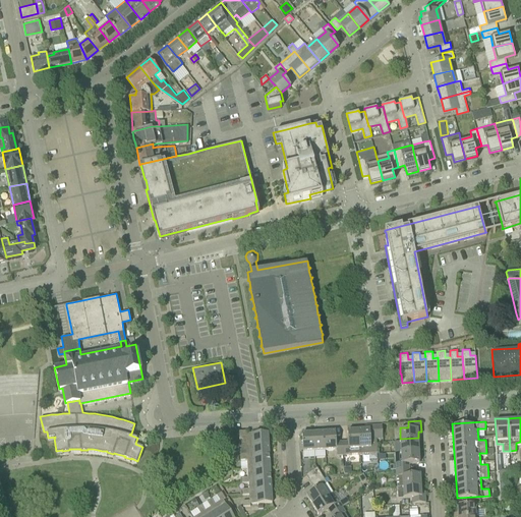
[(365,427),(359,427),(360,451),(378,450),(377,437),(375,423),(365,423),(365,427)]
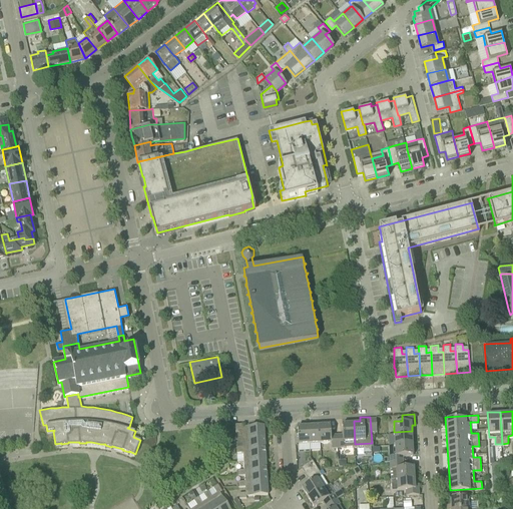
[(354,421),(342,422),(343,433),(337,433),(338,446),(344,445),(355,444),(354,421)]
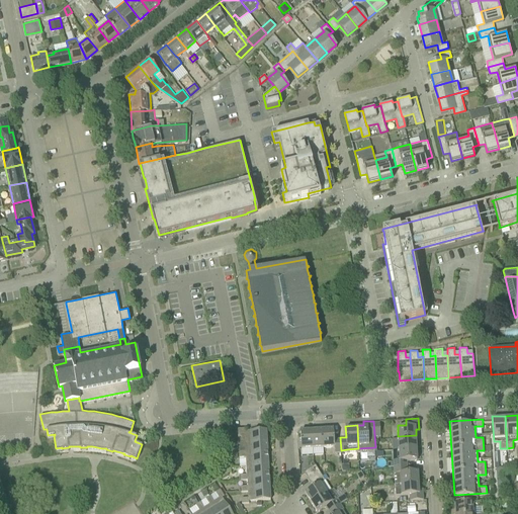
[(245,426),(238,427),(238,432),(245,432),(245,438),(245,440),(267,439),(266,427),(245,429),(245,426)]
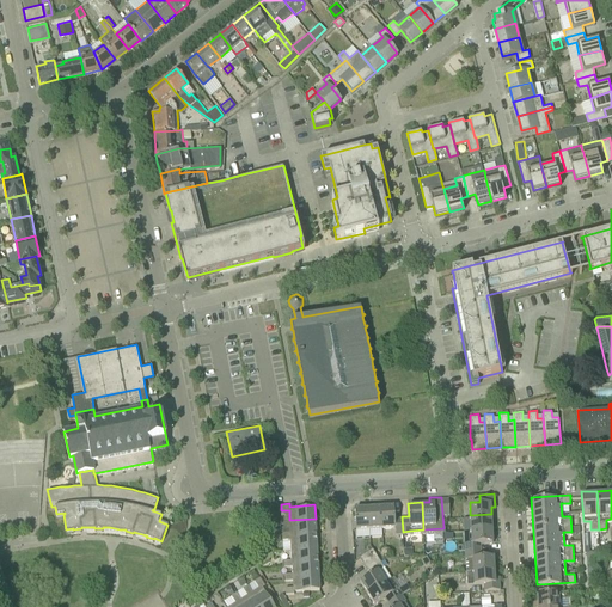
[(395,516),(395,504),(381,506),(383,526),(396,525),(396,532),(403,532),(402,516),(395,516)]
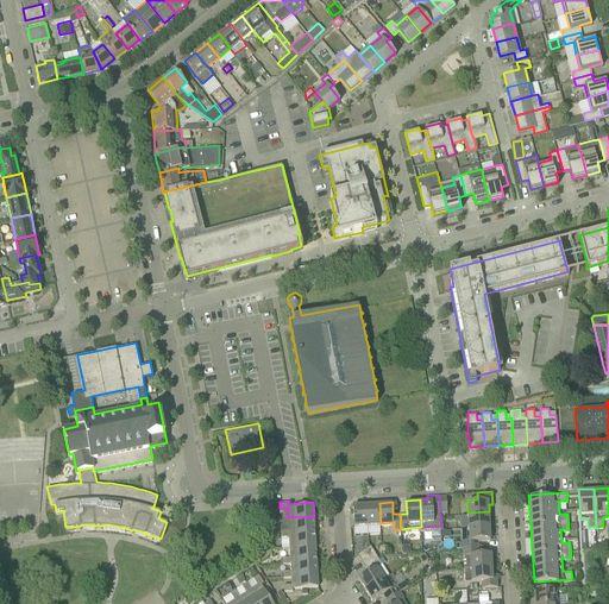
[(368,524),(366,503),(353,504),(355,532),(368,532),(368,524)]
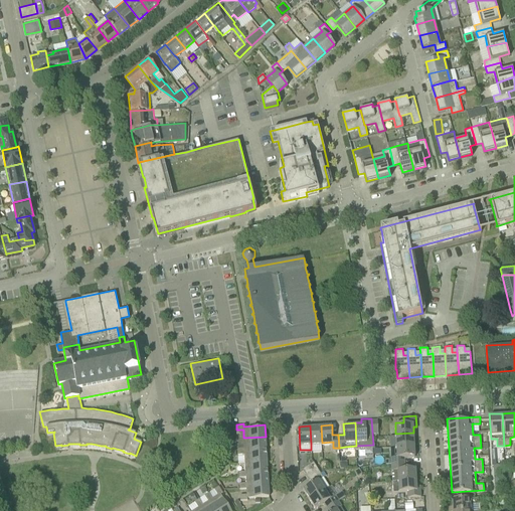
[(311,444),(322,443),(321,426),(310,426),(311,444)]
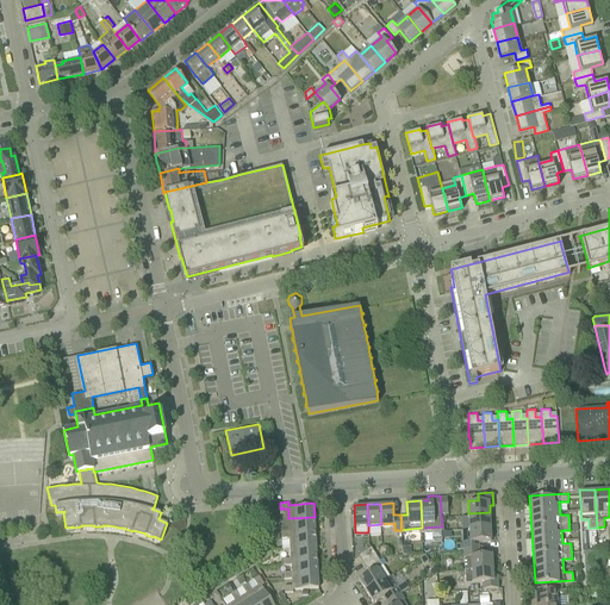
[(491,525),(490,512),(468,513),(470,526),(491,525)]
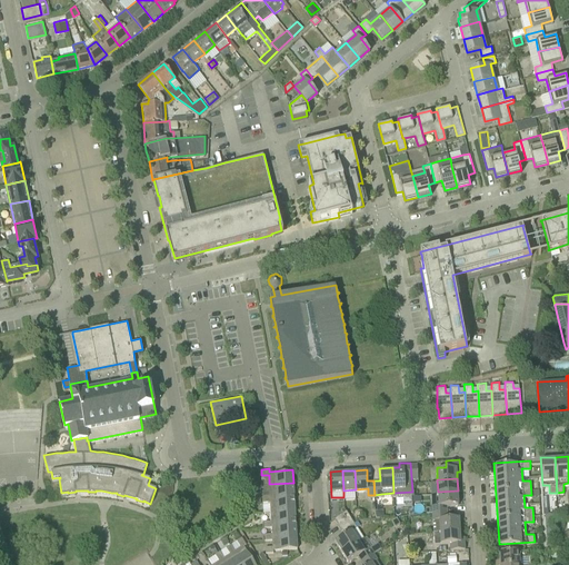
[(261,482),(261,483),(262,487),(269,487),(270,494),(270,497),(295,495),(293,483),(269,484),(269,482),(261,482)]
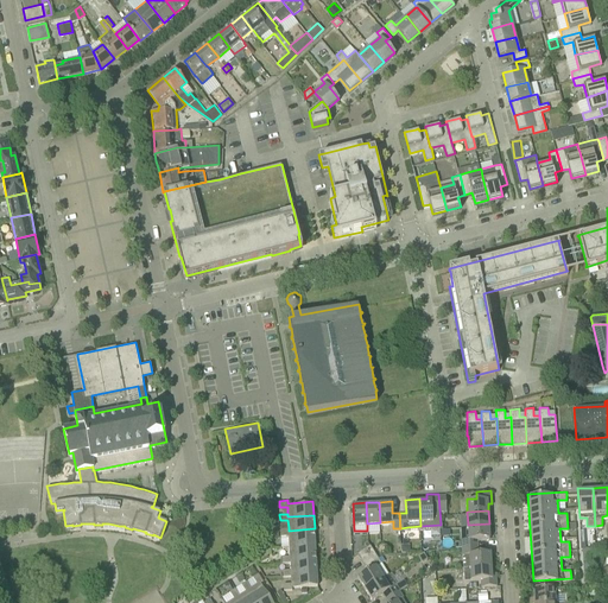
[(477,538),(489,537),(489,524),(468,525),(469,538),(462,538),(462,545),(477,545),(477,538)]
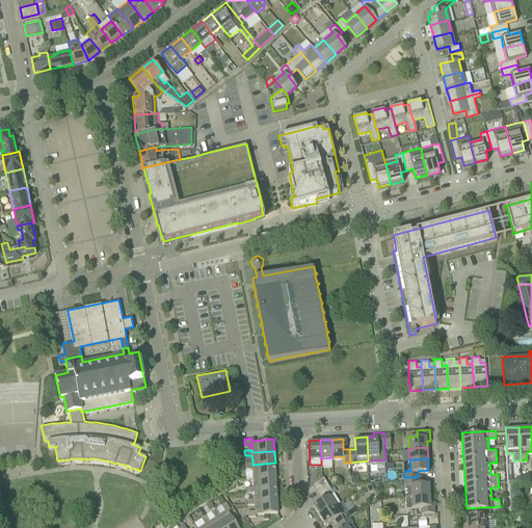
[(253,462),(245,463),(246,476),(253,476),(275,475),(275,463),(253,465),(253,462)]
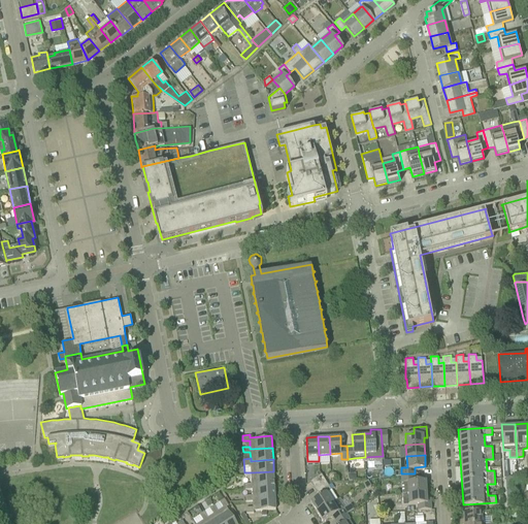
[(252,482),(244,482),(245,487),(252,487),(252,485),(274,483),(273,471),(251,472),(252,482)]
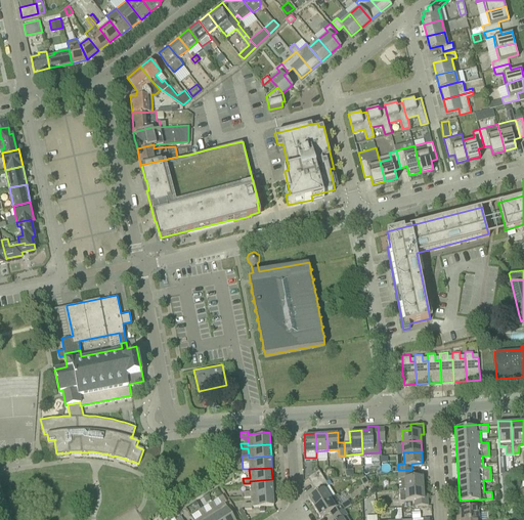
[(318,468),(315,470),(308,475),(311,480),(322,473),(319,468),(318,468)]
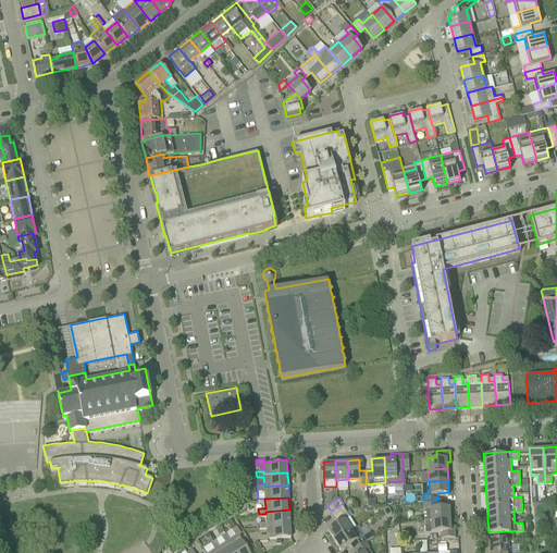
[(450,517),(449,505),(437,505),(437,500),(423,500),(423,506),(430,506),(431,518),(450,517)]
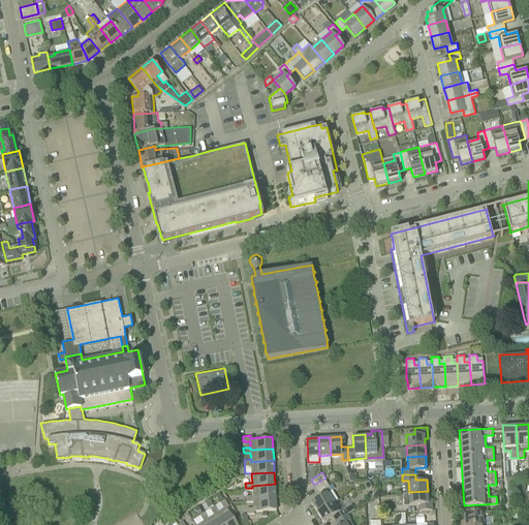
[(329,483),(325,477),(314,485),(317,490),(329,483)]
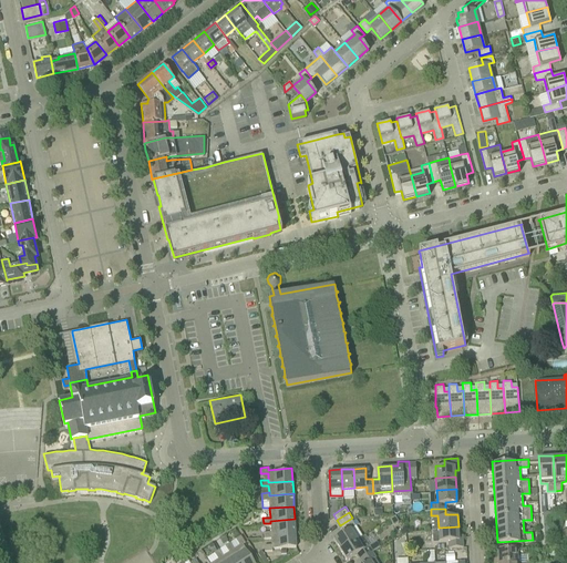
[(390,517),(393,523),(399,520),(395,513),(390,517)]
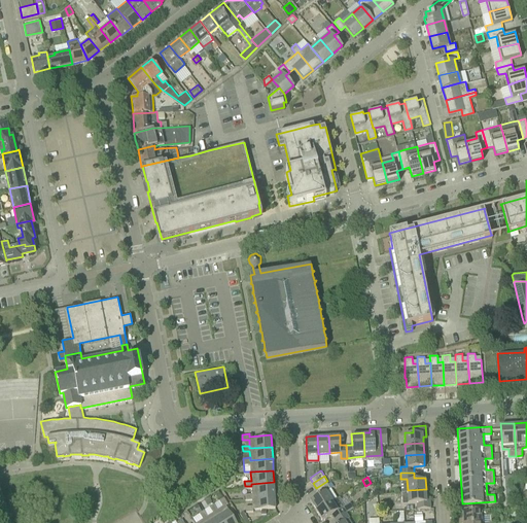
[(330,486),(328,482),(327,481),(316,488),(319,493),(310,499),(316,509),(331,499),(325,489),(330,486)]
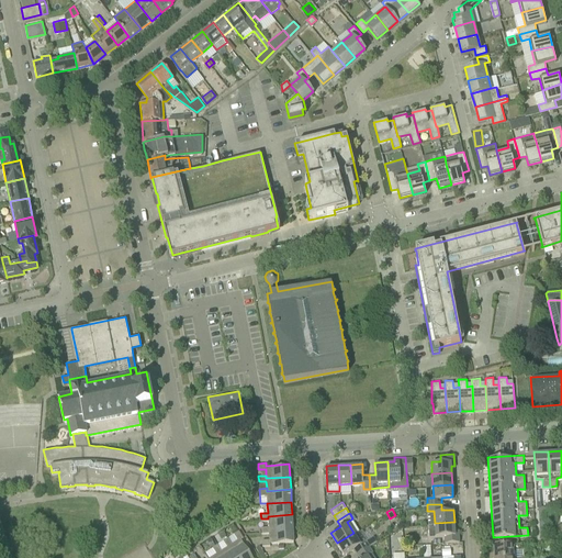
[(268,516),(268,519),(269,525),(261,526),(261,532),(269,531),(269,528),(293,527),(292,514),(268,516)]
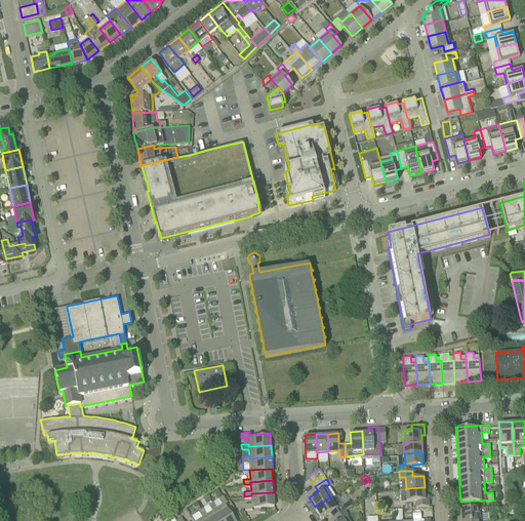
[(429,505),(429,493),(425,493),(425,487),(406,488),(400,489),(401,499),(415,498),(415,506),(429,505)]
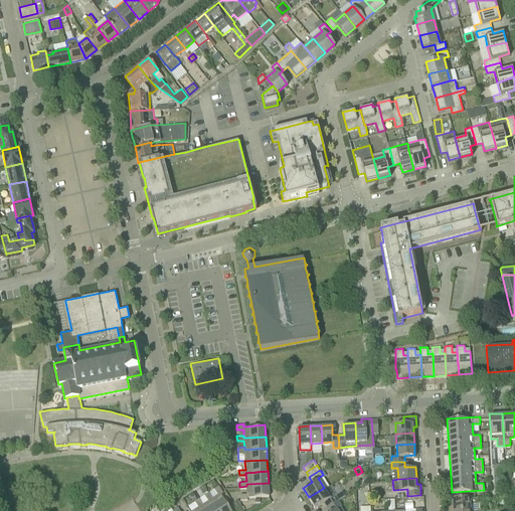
[(246,493),(240,493),(240,498),(247,498),(247,496),(269,494),(269,483),(246,484),(246,486),(246,493)]
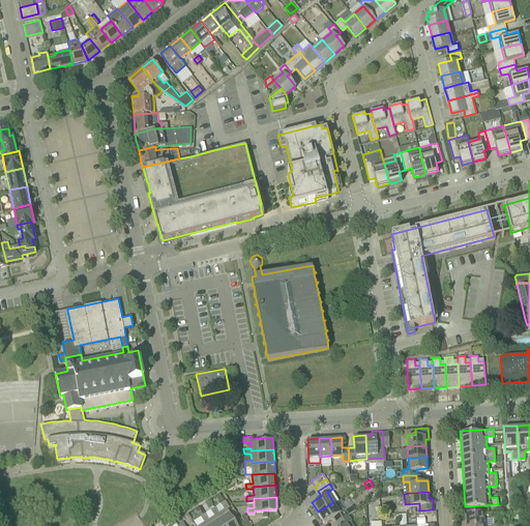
[(221,501),(215,504),(218,510),(216,512),(225,525),(236,525),(239,525),(227,506),(229,505),(226,498),(225,498),(221,501)]
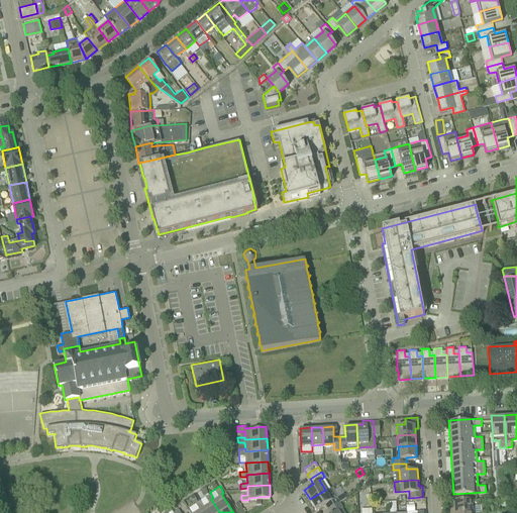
[(310,499),(316,508),(325,503),(328,508),(339,501),(330,486),(325,490),(310,499)]
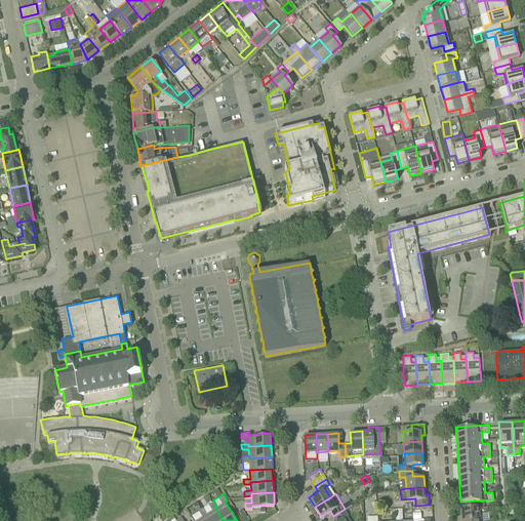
[(209,520),(223,520),(214,507),(216,506),(213,501),(203,507),(207,512),(205,513),(209,520)]
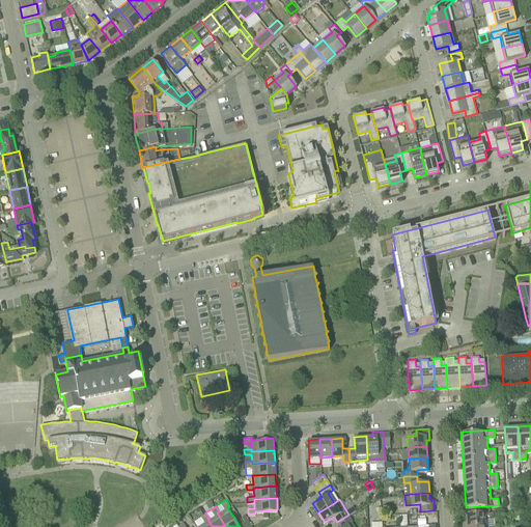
[(464,523),(463,524),(463,526),(467,526),(485,525),(484,518),(495,517),(495,511),(484,512),(466,514),(467,521),(464,521),(464,523)]
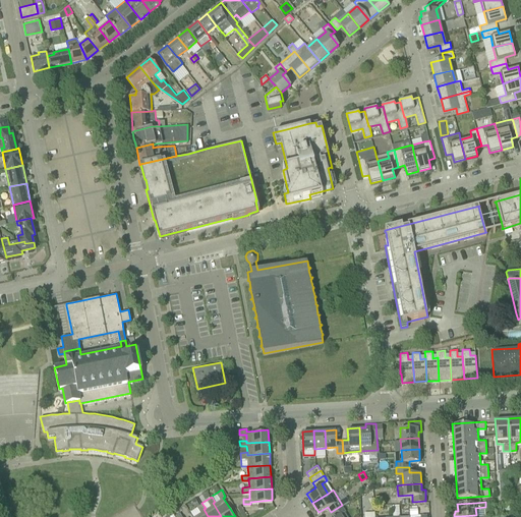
[(206,508),(201,503),(197,505),(200,511),(193,516),(208,516),(204,509),(206,508)]
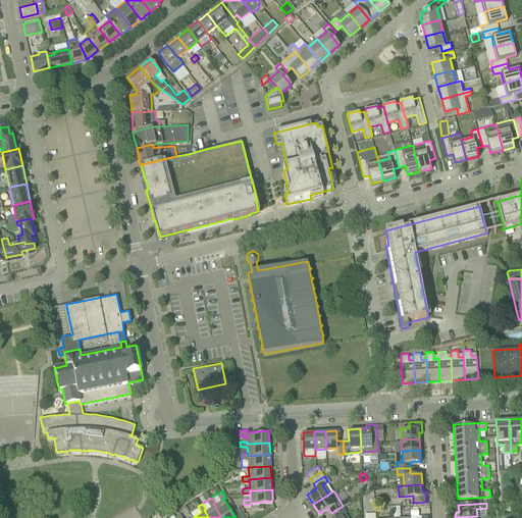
[(241,505),(238,507),(244,517),(245,517),(248,516),(241,505)]
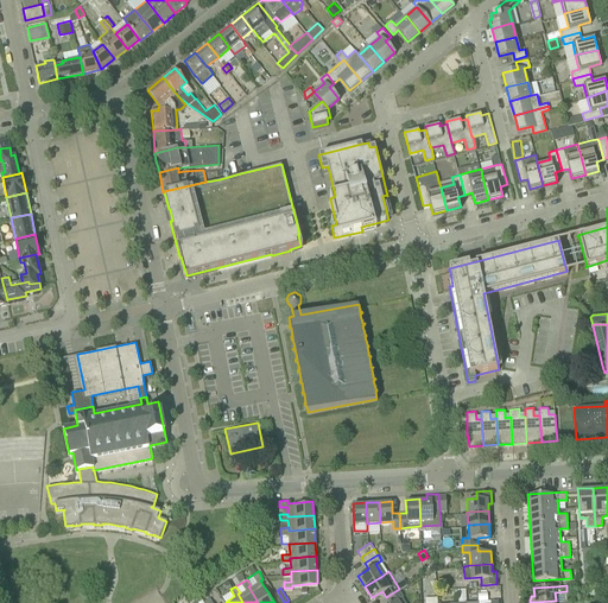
[(390,602),(388,602),(399,602),(397,598),(403,595),(399,589),(386,597),(390,602)]
